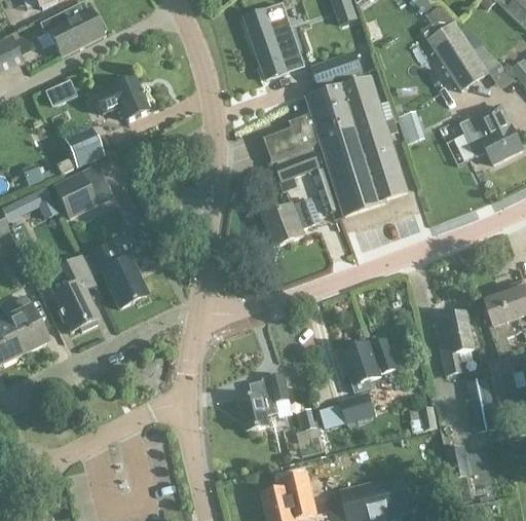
[(36,0),(39,6),(41,5),(42,8),(55,2),(55,0),(36,0)]
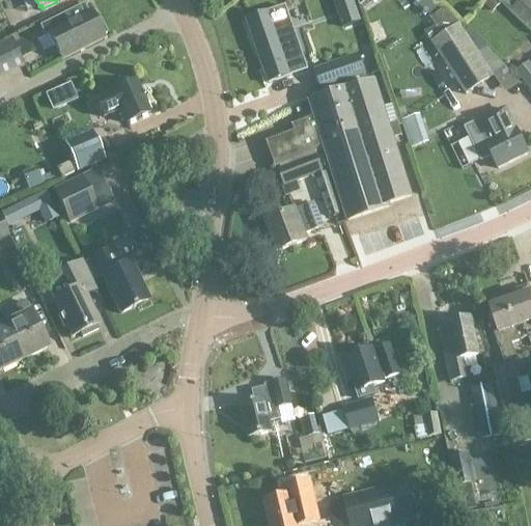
[(417,0),(429,12),(440,2),(438,0),(417,0)]
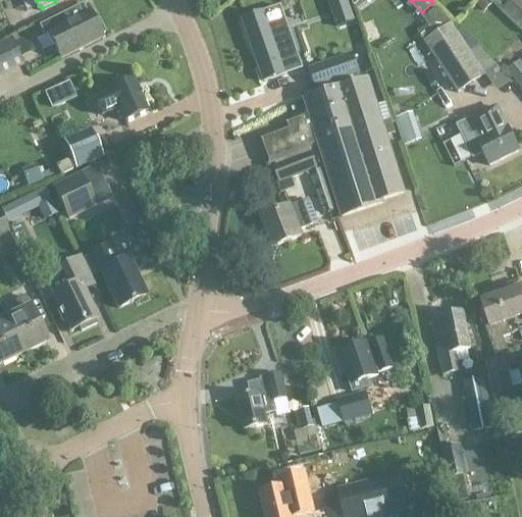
[(478,0),(477,1),(484,8),(490,2),(488,0),(478,0)]
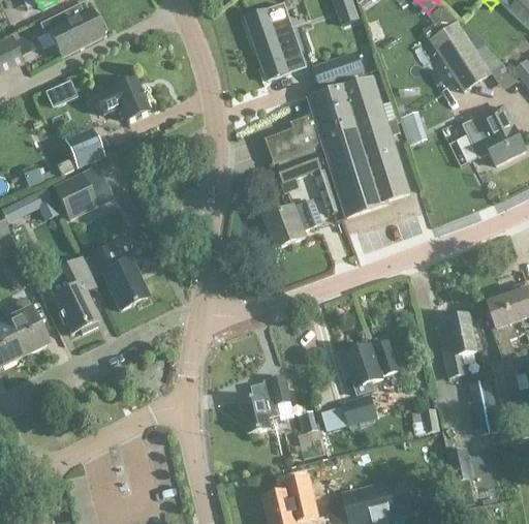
[(515,0),(508,7),(528,26),(528,0),(515,0)]
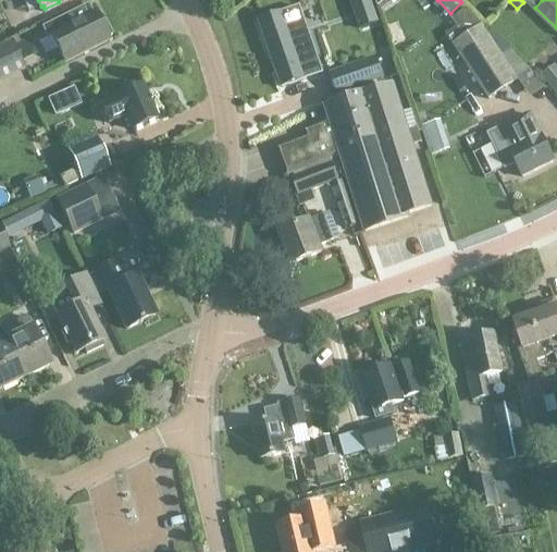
[(48,34),(52,32),(65,59),(110,37),(109,34),(113,32),(107,19),(102,21),(96,9),(91,11),(88,2),(44,25),(48,34)]
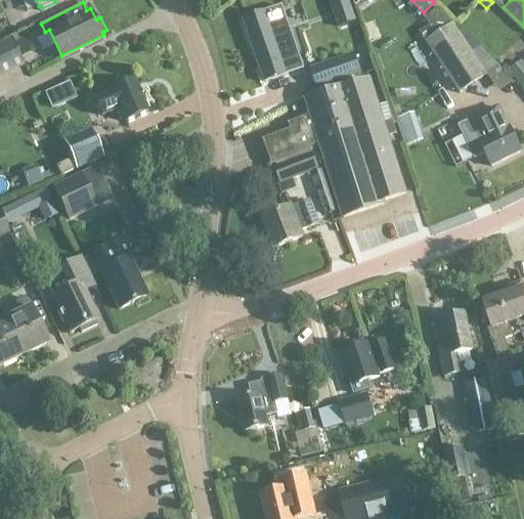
[(245,15),(256,50),(258,50),(263,63),(261,65),(266,79),(305,66),(284,2),(245,15)]
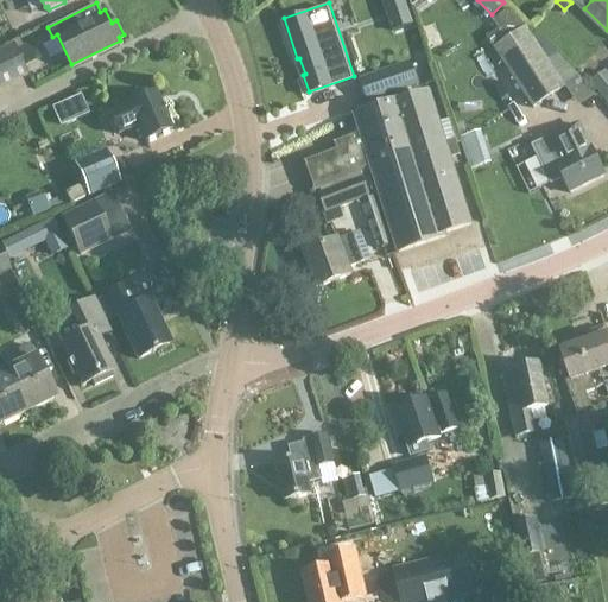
[(536,105),(567,84),(529,24),(496,45),(536,105)]
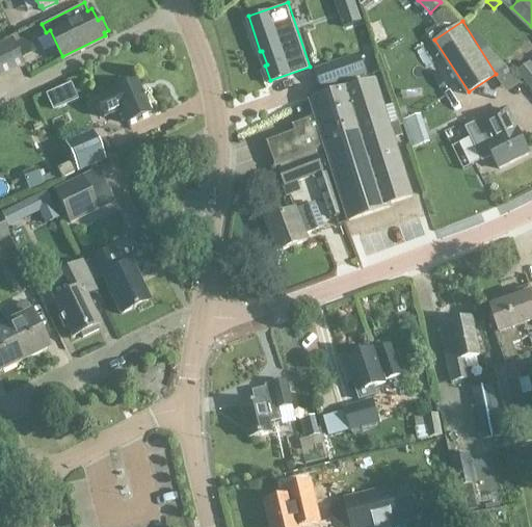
[(0,41),(0,69),(23,58),(11,35),(0,41)]
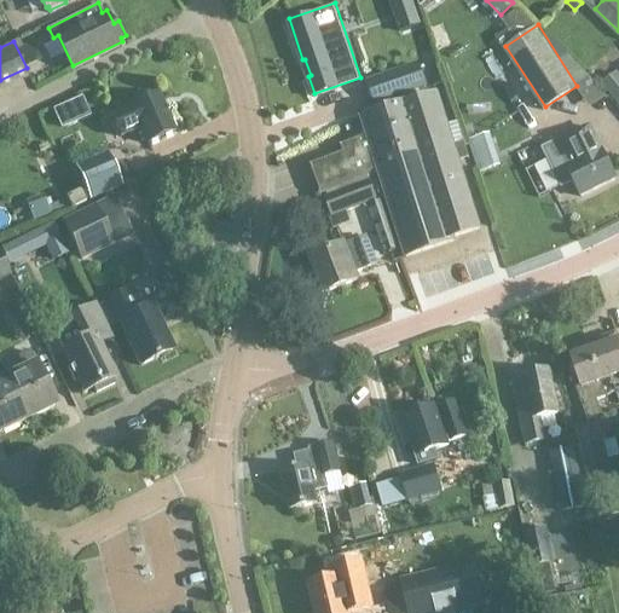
[(388,94),(427,81),(420,62),(382,75),(388,94)]
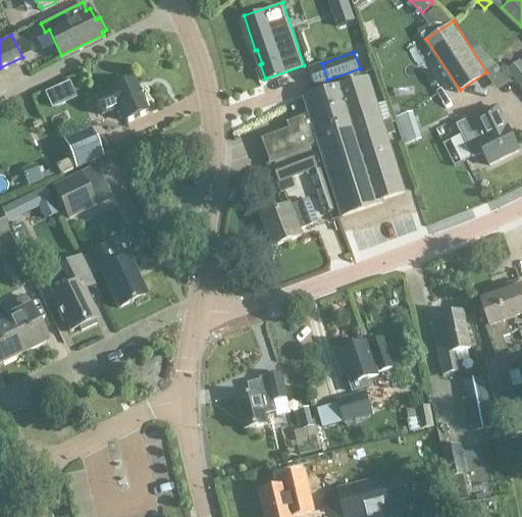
[(521,85),(521,58),(521,57),(508,67),(521,85)]
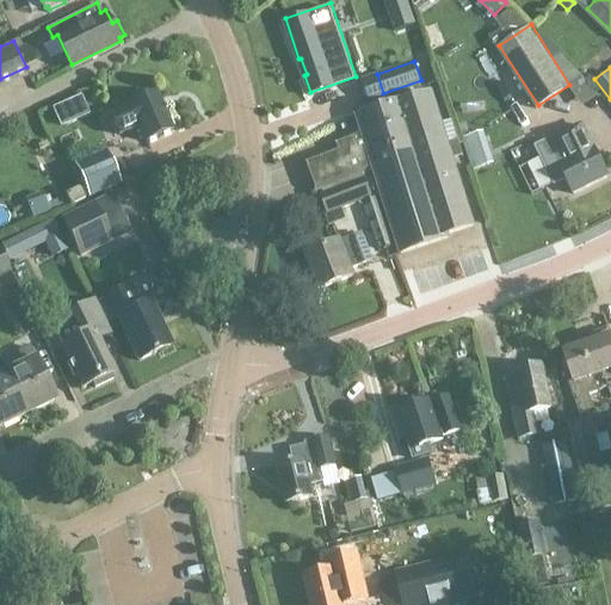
[(582,73),(572,82),(584,97),(594,86),(582,73)]
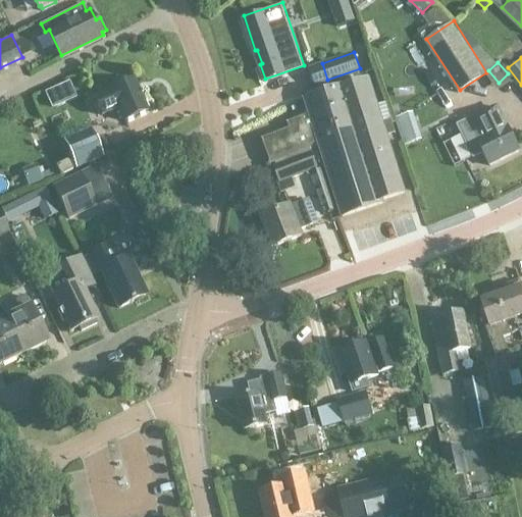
[(94,94),(101,111),(118,104),(124,117),(147,107),(134,75),(110,86),(110,87),(94,94)]
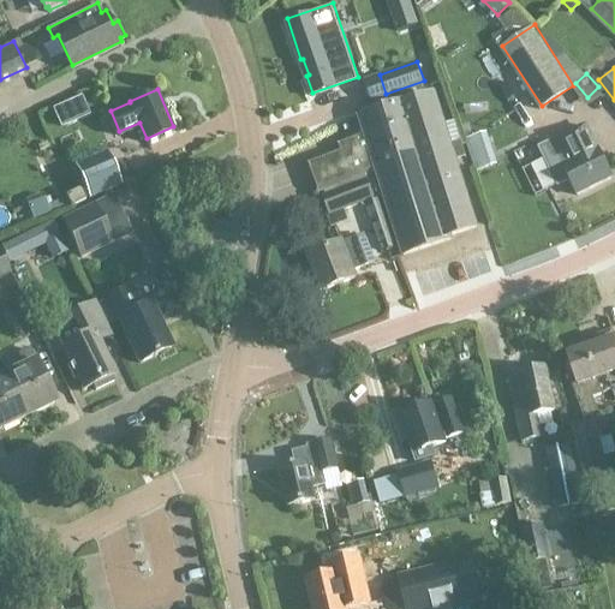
[(365,129),(335,139),(338,147),(305,160),(316,189),(377,166),(404,252),(451,237),(449,233),(477,225),(454,154),(465,150),(461,139),(451,142),(435,90),(399,101),(360,113),(365,129)]
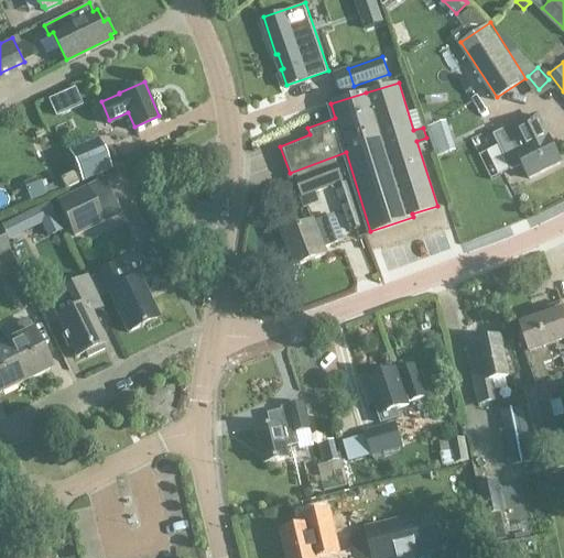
[(57,112),(69,107),(62,91),(50,96),(57,112)]
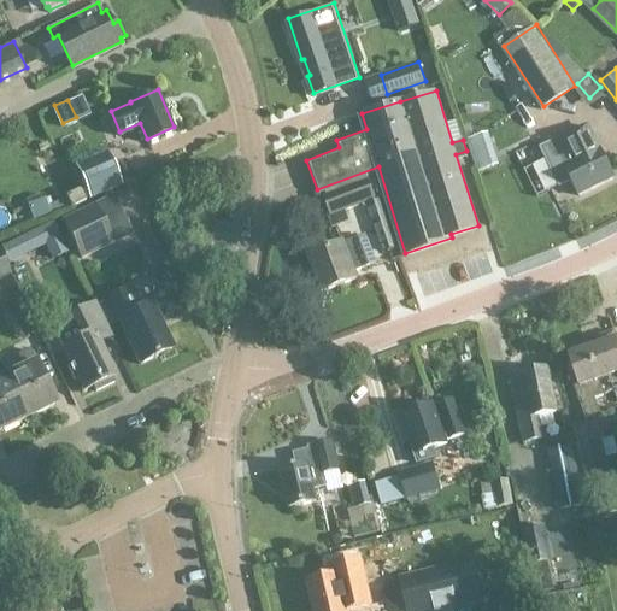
[(544,146),(562,181),(573,176),(580,192),(616,174),(601,146),(600,146),(588,123),(544,146)]
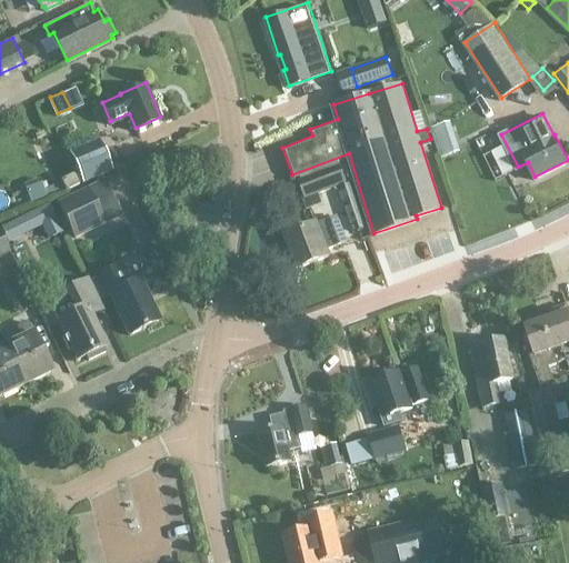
[(451,118),(430,126),(440,156),(461,148),(451,118)]
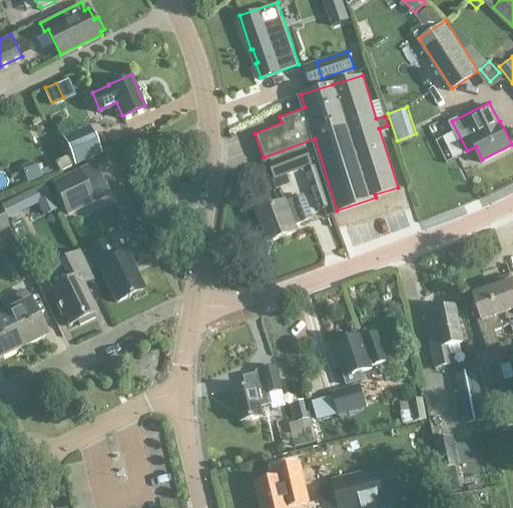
[(74,161),(100,150),(92,132),(67,143),(74,161)]
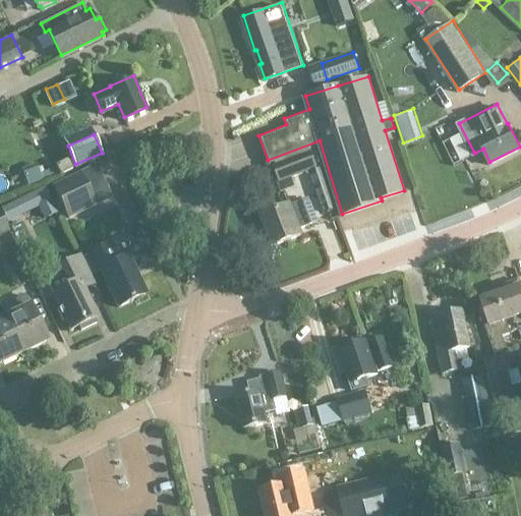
[(317,165),(311,149),(273,163),(279,180),(317,165)]
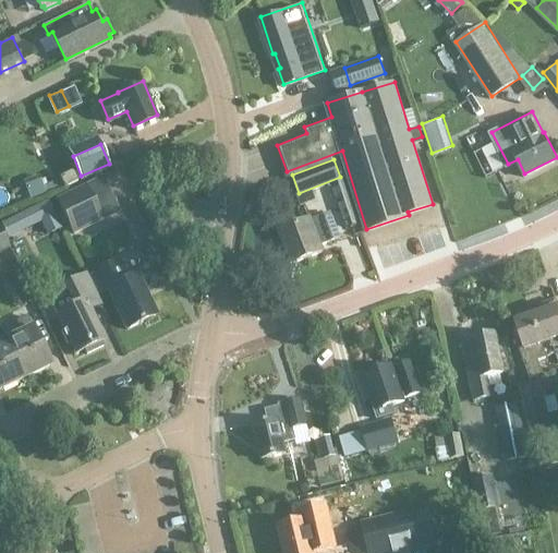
[(72,167),(59,173),(64,183),(77,178),(72,167)]
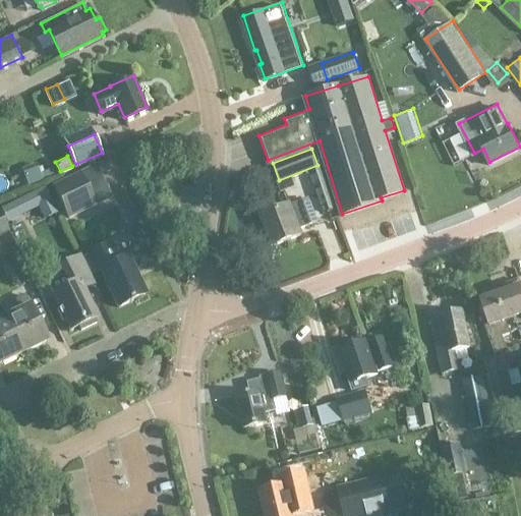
[(12,174),(18,186),(47,172),(41,160),(12,174)]
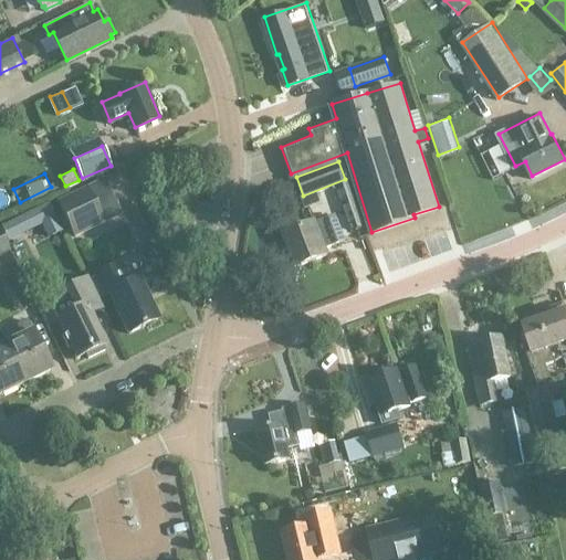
[(105,220),(87,183),(56,198),(74,234),(105,220)]
